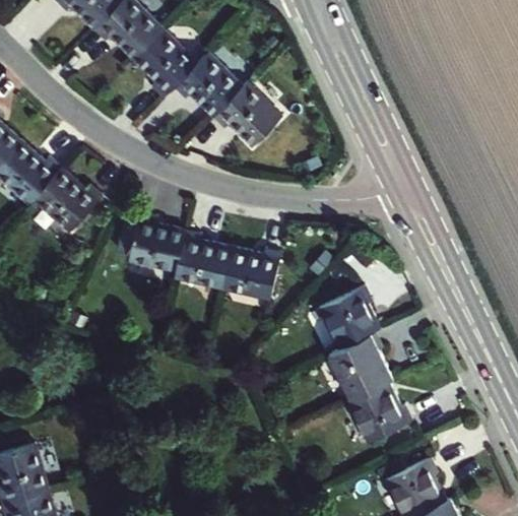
[(124,0),(55,0),(66,11),(70,7),(93,30),(124,0)]
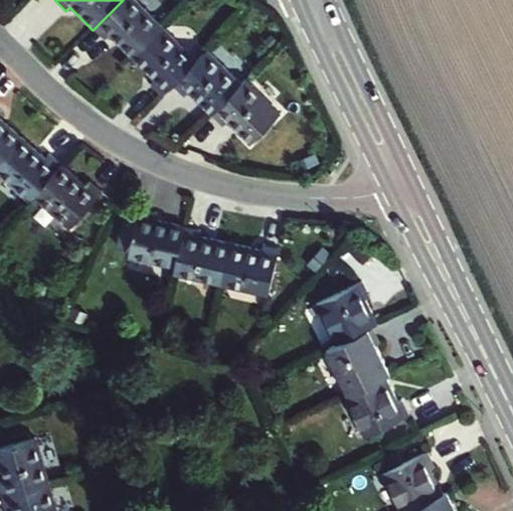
[(123,0),(93,30),(105,42),(108,38),(131,60),(160,30),(129,0),(123,0)]
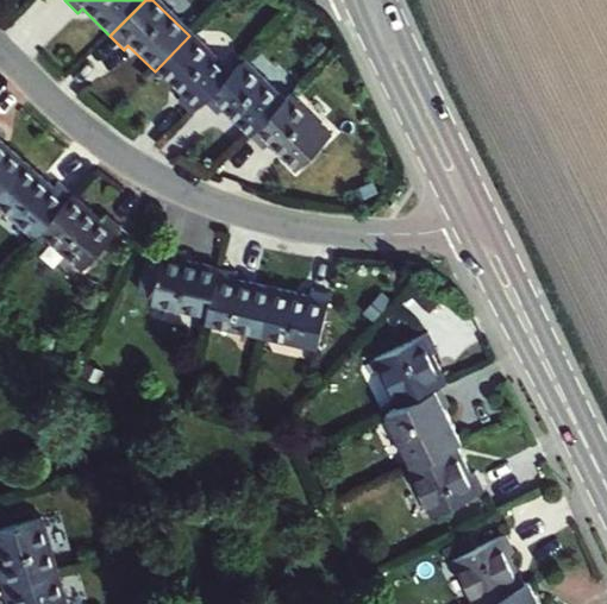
[(204,102),(230,75),(189,36),(155,71),(181,96),(177,101),(192,115),(204,102)]
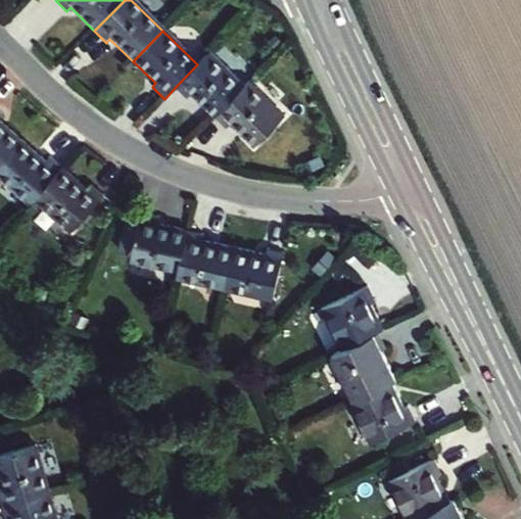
[(197,64),(175,88),(186,99),(190,94),(215,118),(244,89),(208,53),(197,64)]
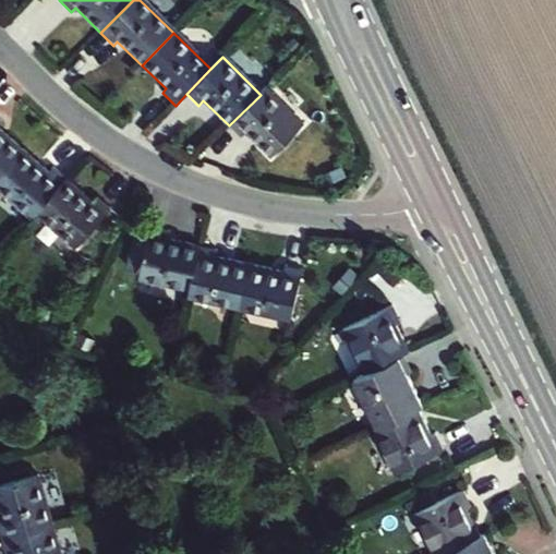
[(261,95),(229,125),(241,137),(244,133),(269,158),(301,125),(265,89),(261,95)]
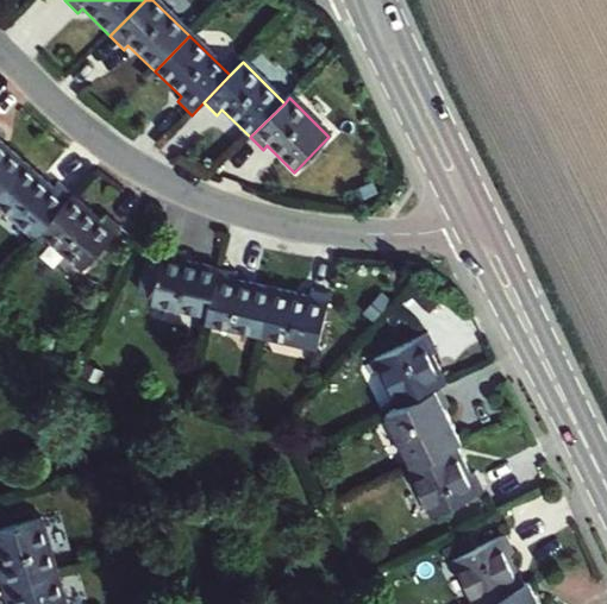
[(0,190),(23,165),(0,145),(0,190)]
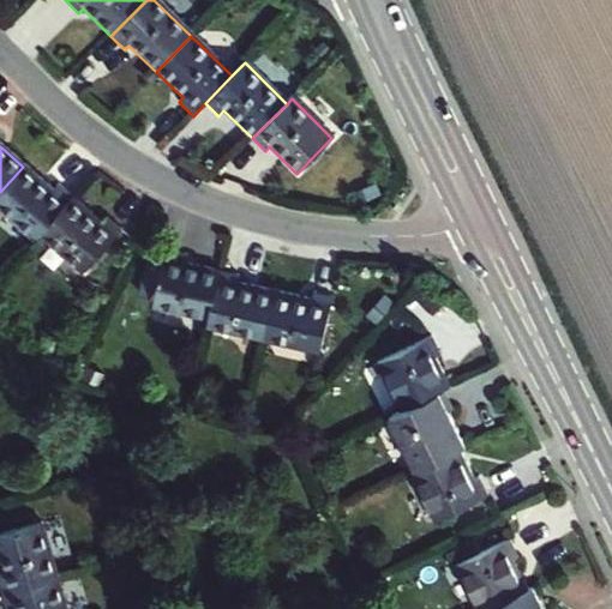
[(23,167),(0,192),(0,213),(34,243),(39,236),(71,200),(58,188),(53,193),(23,167)]
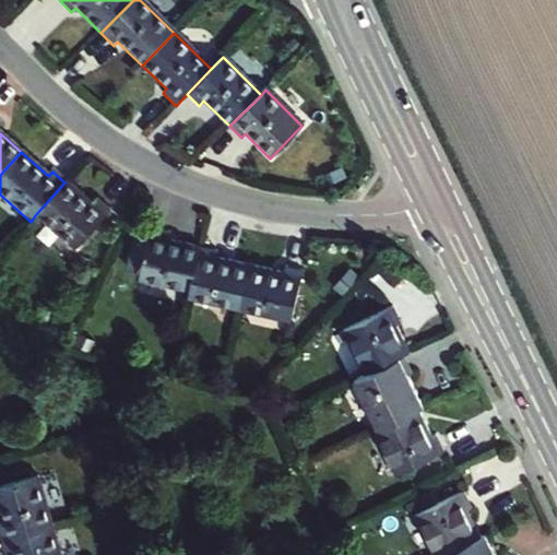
[(64,182),(35,215),(74,250),(108,212),(96,201),(92,205),(64,182)]
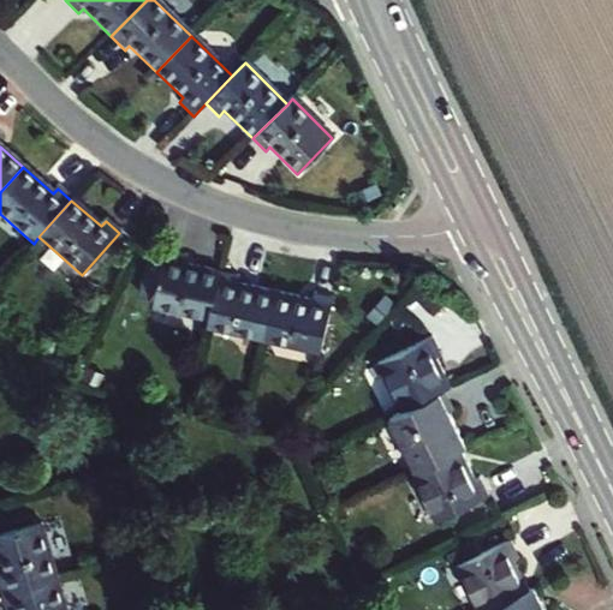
[(208,324),(220,274),(202,269),(203,263),(166,253),(152,310),(208,324)]
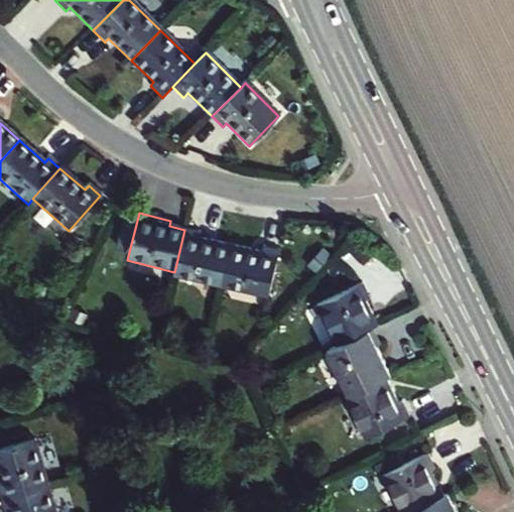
[(184,230),(174,272),(173,277),(221,287),(230,247),(198,240),(200,233),(184,230)]
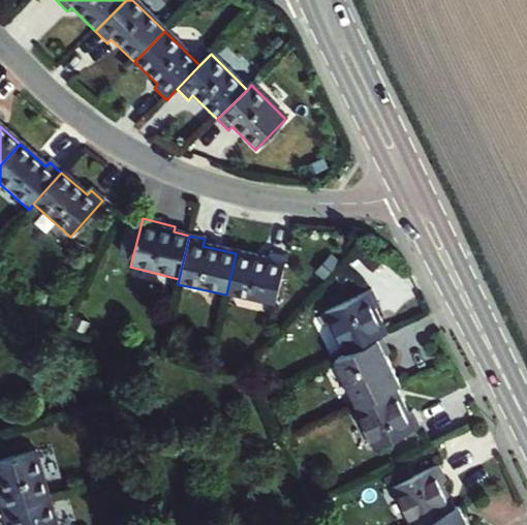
[(236,253),(226,295),(274,306),(285,257),(271,254),(269,260),(236,253)]
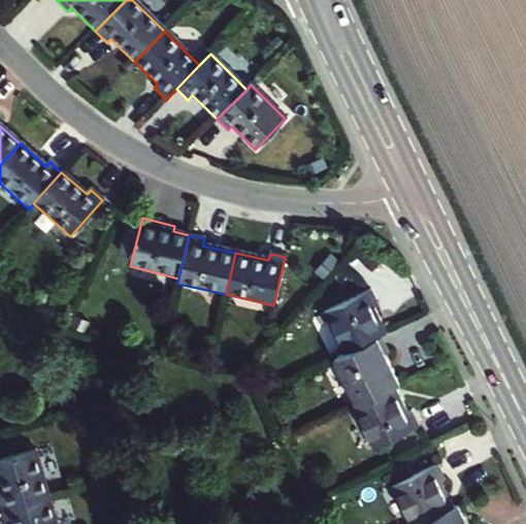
[(324,314),(343,355),(380,337),(385,335),(372,309),(377,306),(369,291),(324,314)]
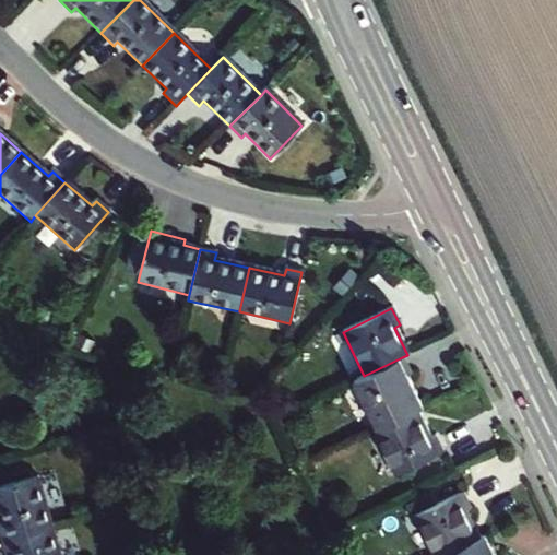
[(411,375),(402,357),(364,376),(354,381),(378,430),(417,411),(422,410),(405,377),(411,375)]
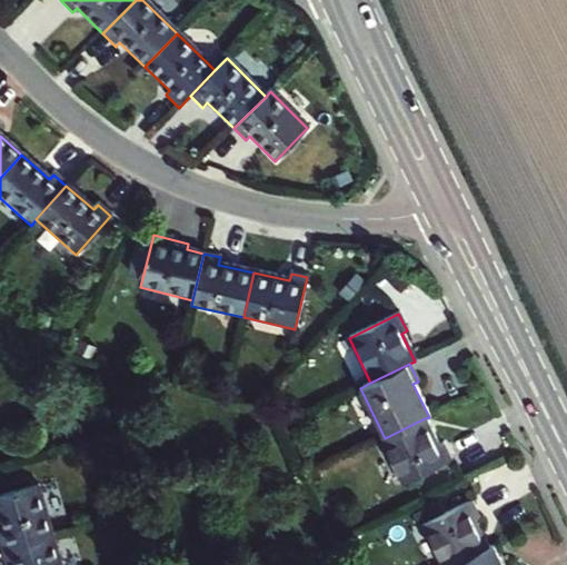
[(425,418),(385,438),(379,440),(401,485),(450,461),(443,444),(438,446),(425,418)]
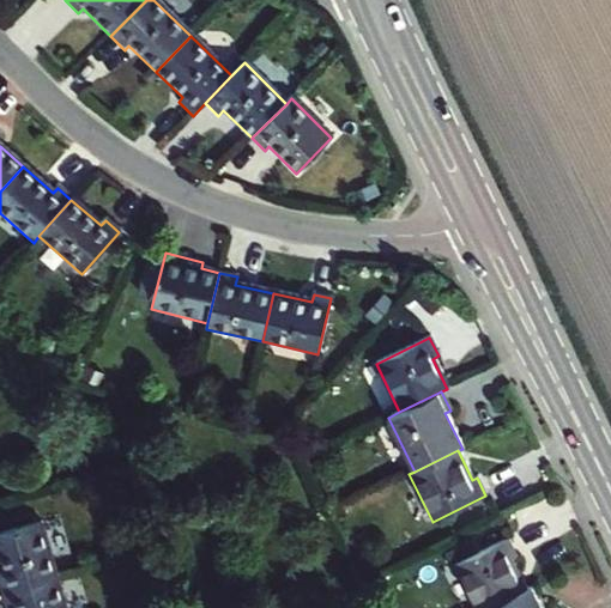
[(41,523),(0,534),(0,560),(5,575),(0,576),(0,590),(1,595),(56,579),(41,523)]
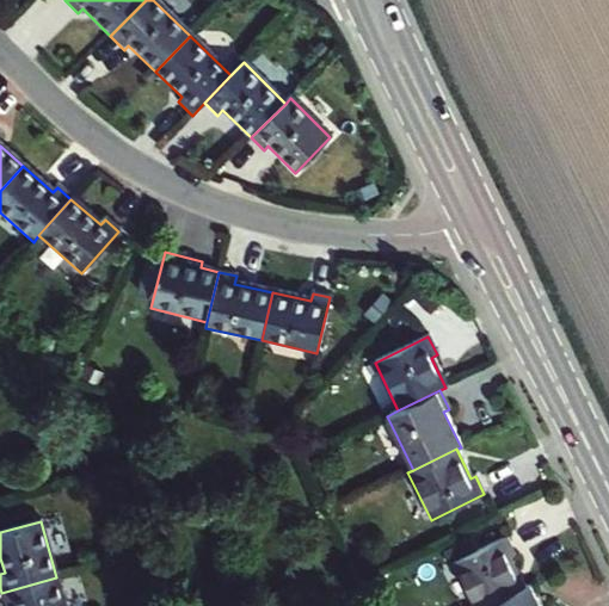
[(450,564),(471,605),(490,605),(523,588),(509,558),(514,556),(504,537),(450,564)]
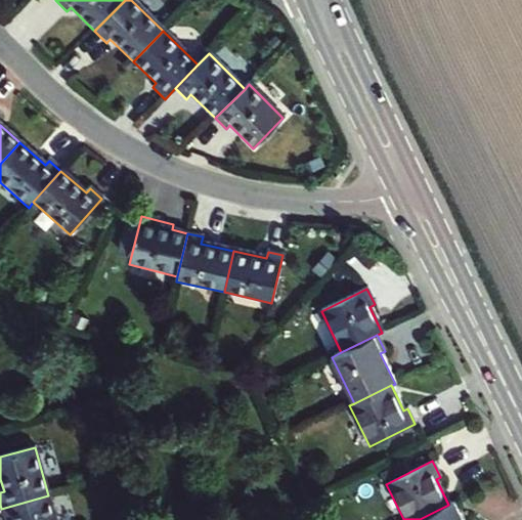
[(55,519),(48,495),(1,509),(4,519),(55,519)]
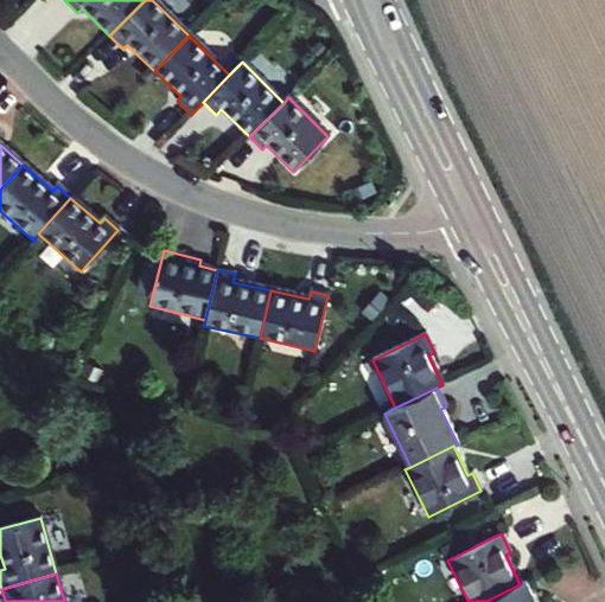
[(533,601),(524,583),(520,584),(486,601),(533,601)]
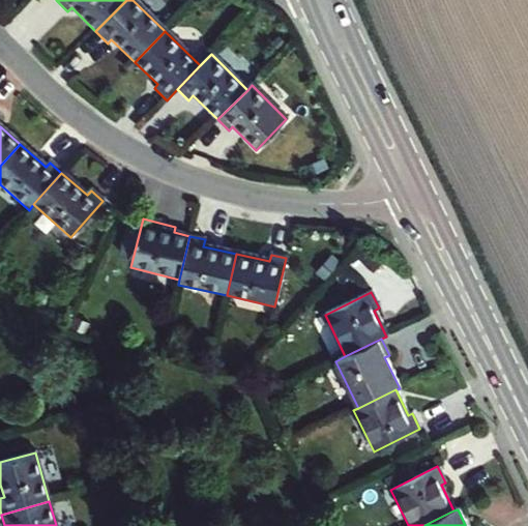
All buildings are outlined.
